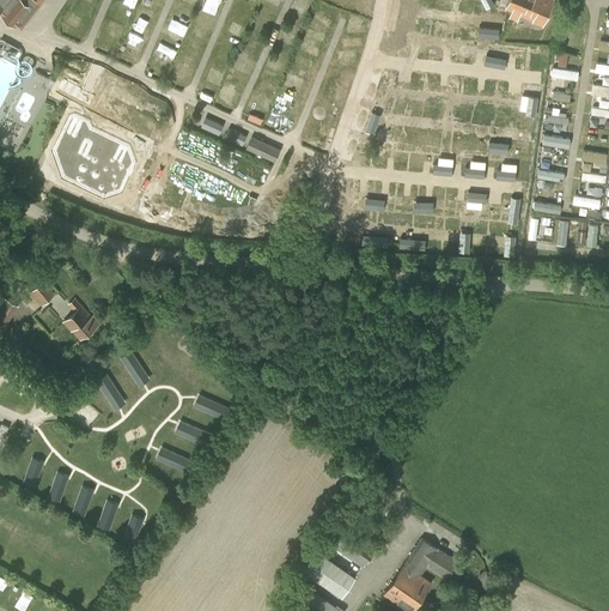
[(0,14),(2,17),(0,19),(11,28),(12,26),(18,31),(38,5),(41,0),(0,0),(0,14)]
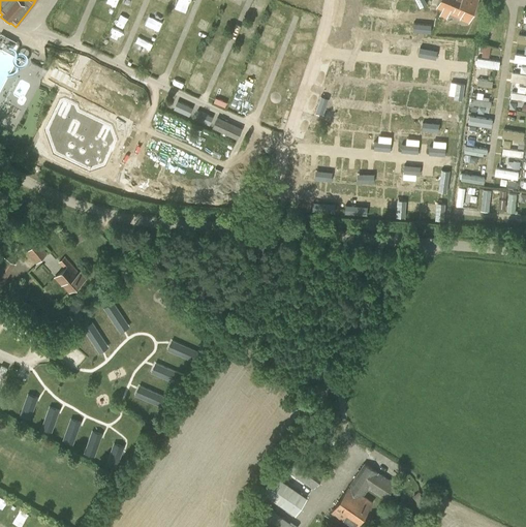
[(239,13),(242,7),(225,0),(222,7),(239,13)]
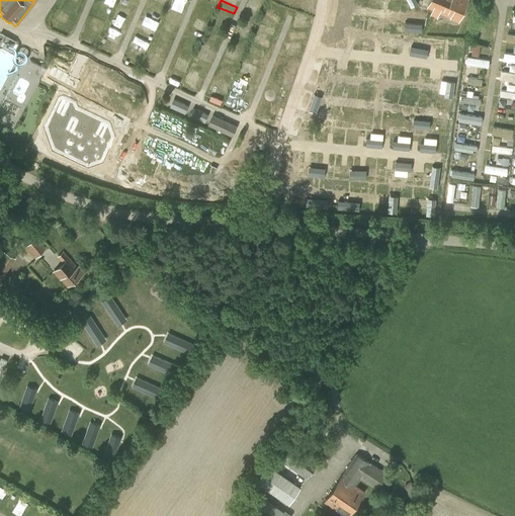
[(350,0),(349,7),(360,9),(361,0),(350,0)]
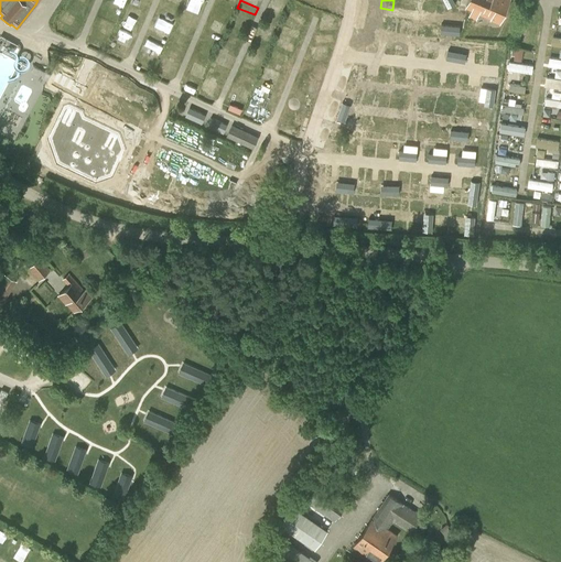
[(414,12),(414,0),(400,0),(401,11),(414,12)]
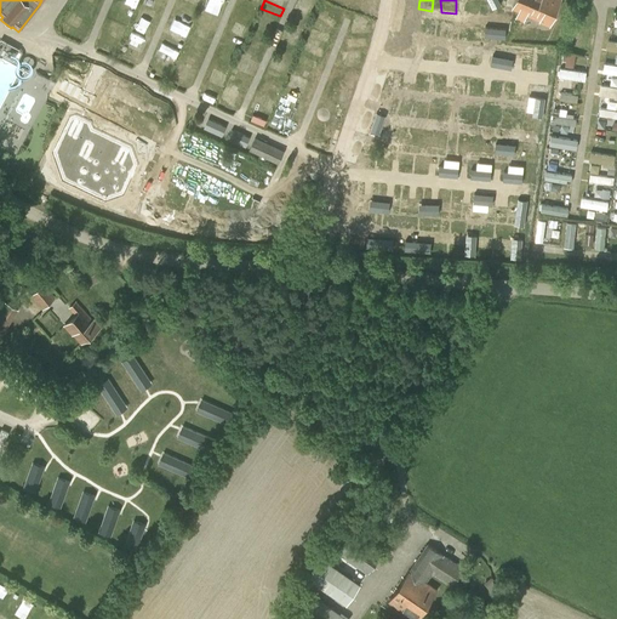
[(468,0),(468,12),(483,12),(483,0),(468,0)]
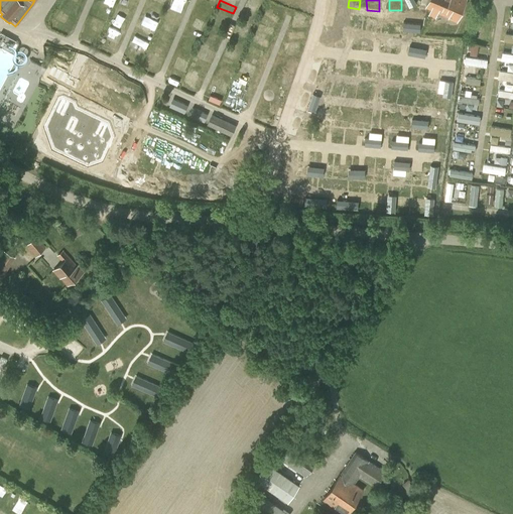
[(434,14),(454,22),(463,0),(426,0),(423,10),(427,12),(425,17),(432,20),(434,14)]
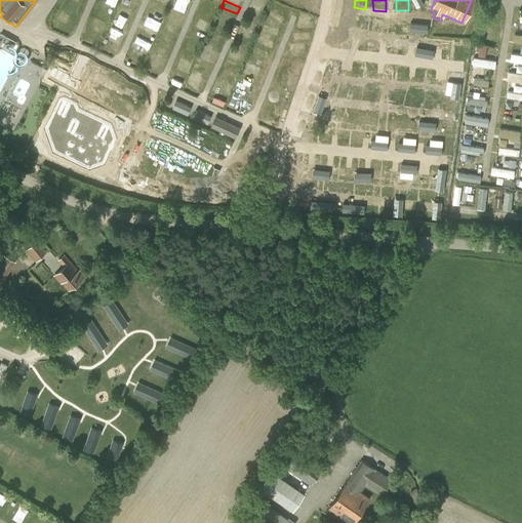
[(102,1),(97,10),(107,15),(112,5),(102,1)]
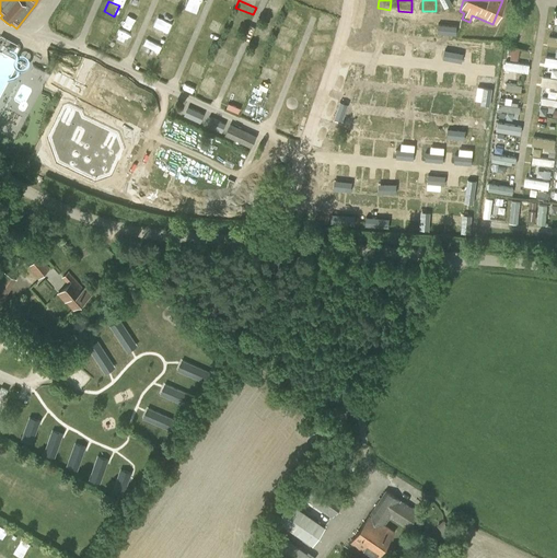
[(210,21),(202,38),(213,43),(221,25),(210,21)]
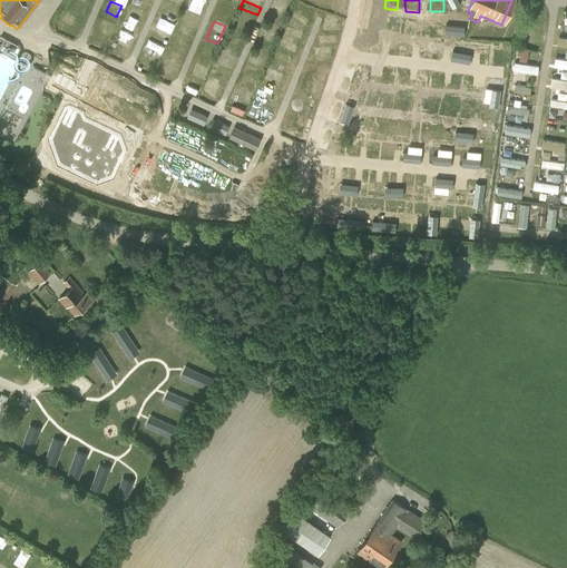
[(283,30),(282,38),(290,40),(291,32),(283,30)]
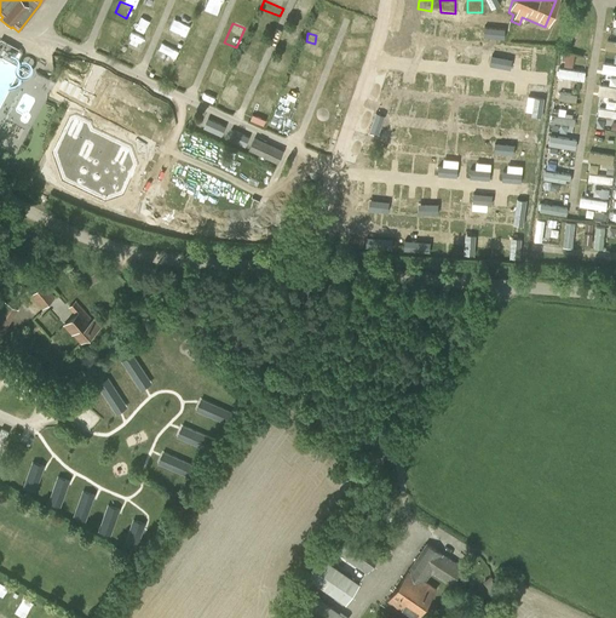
[(349,49),(364,55),(369,40),(353,35),(349,49)]
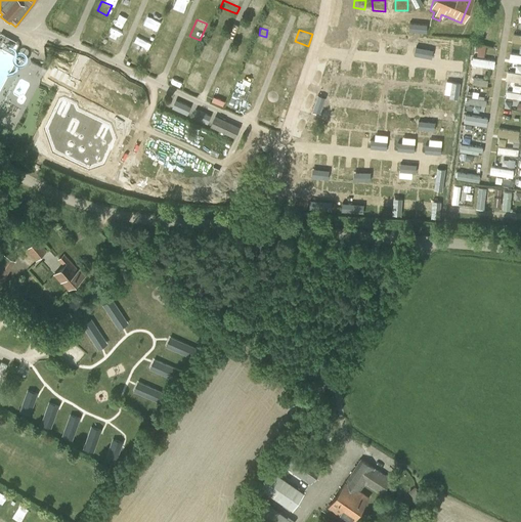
[(520,36),(512,36),(512,44),(520,44),(520,36)]
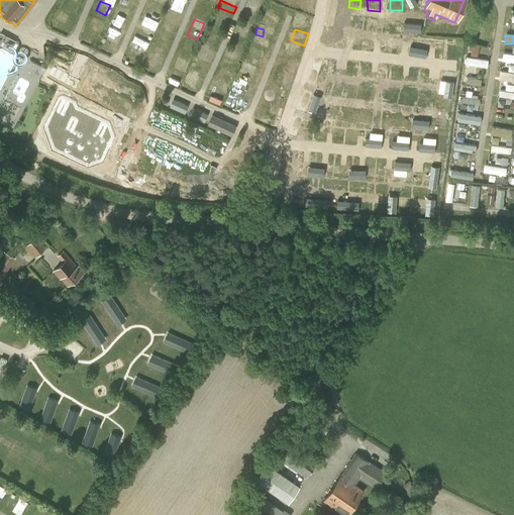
[(0,48),(8,53),(13,42),(0,36),(0,48)]
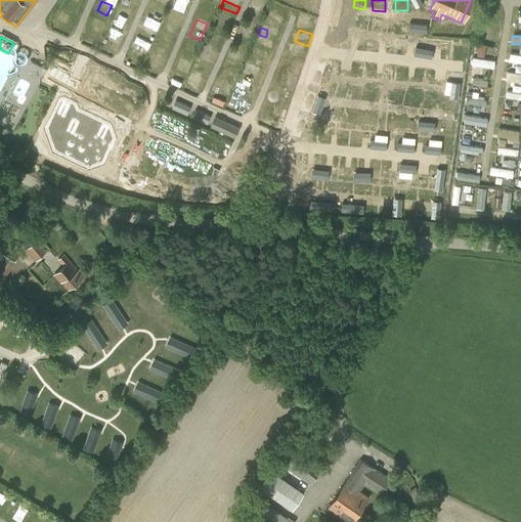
[(274,41),(264,37),(260,47),(269,51),(274,41)]
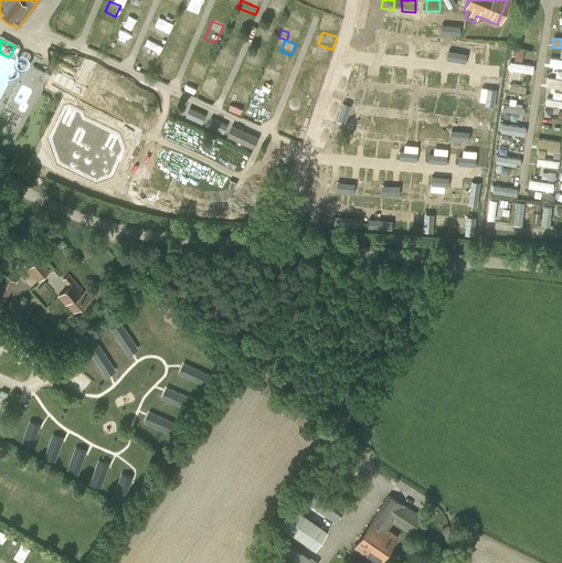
[(352,53),(364,55),(367,44),(354,42),(352,53)]
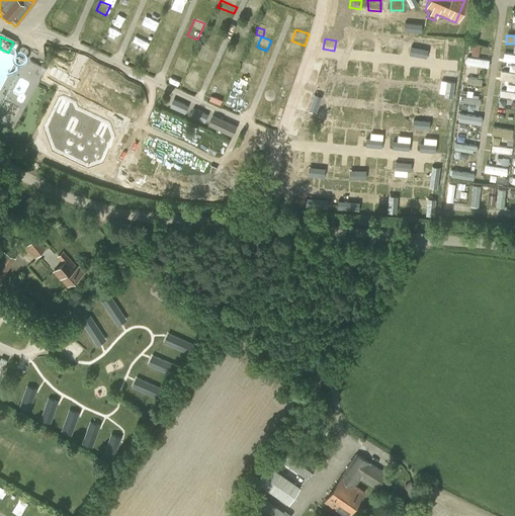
[(201,49),(211,52),(212,46),(203,43),(201,49)]
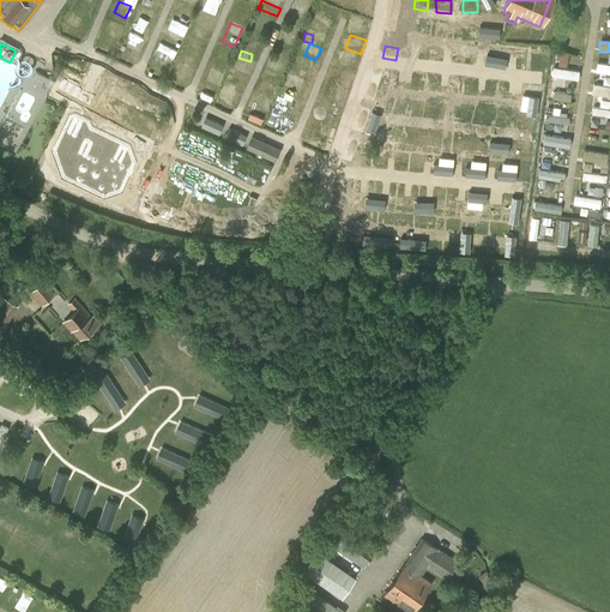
[(566,69),(568,55),(560,54),(556,66),(566,69)]
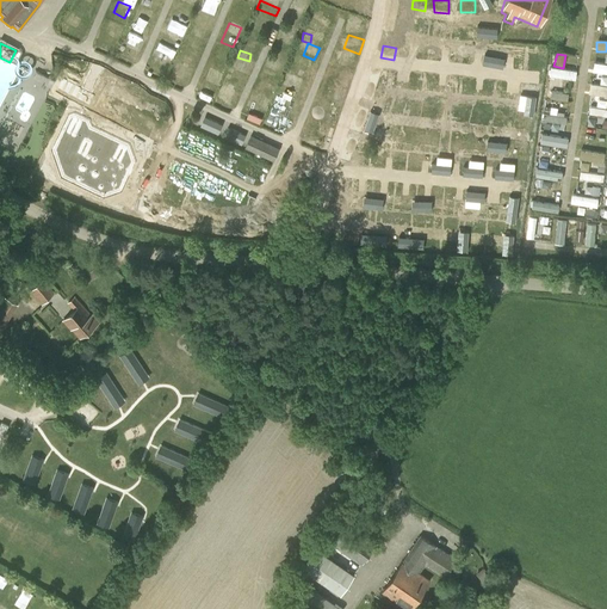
[(472,68),(485,69),(488,56),(475,55),(472,68)]
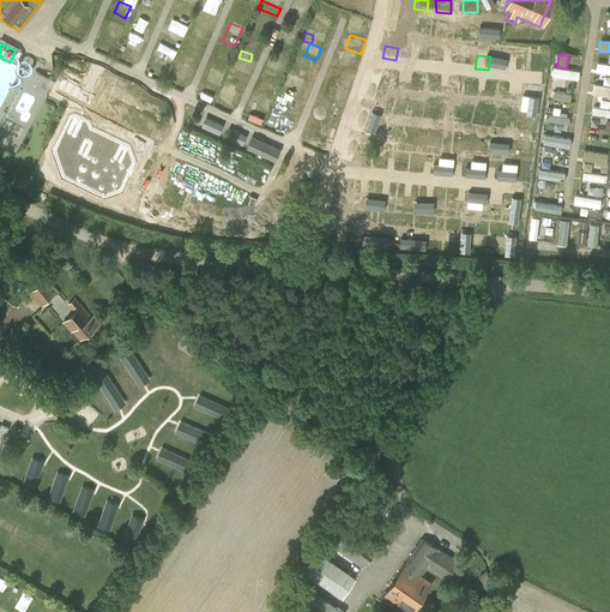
[(235,71),(251,78),(257,66),(240,59),(235,71)]
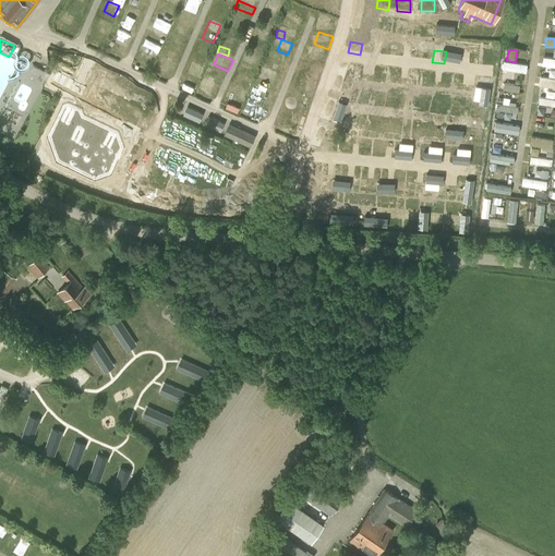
[(323,69),(325,57),(311,53),(308,65),(323,69)]
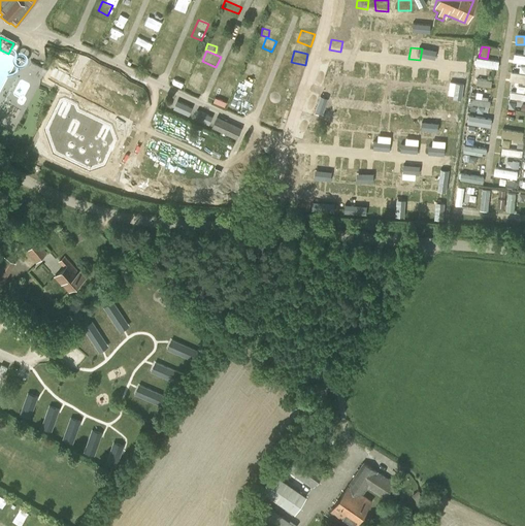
[(457,64),(470,64),(470,52),(457,52),(457,64)]
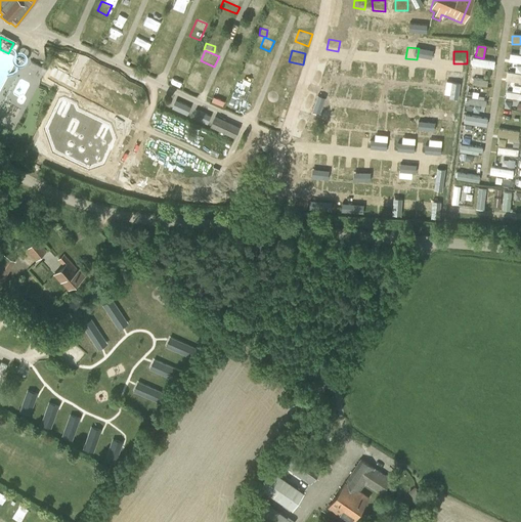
[(263,69),(268,58),(257,52),(252,62),(263,69)]
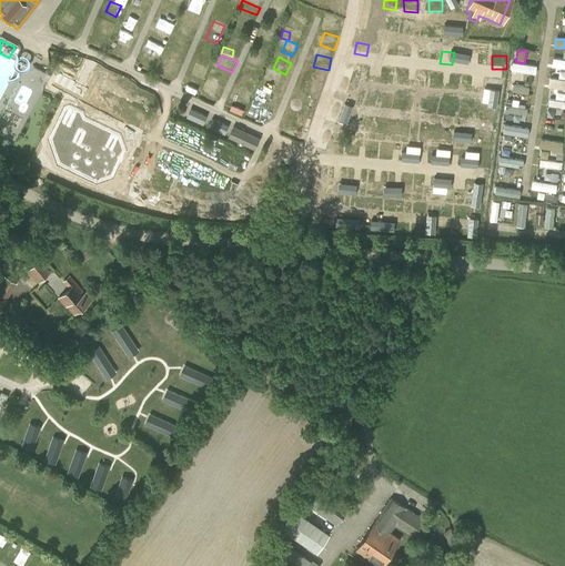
[(564,69),(564,60),(553,59),(552,68),(564,69)]
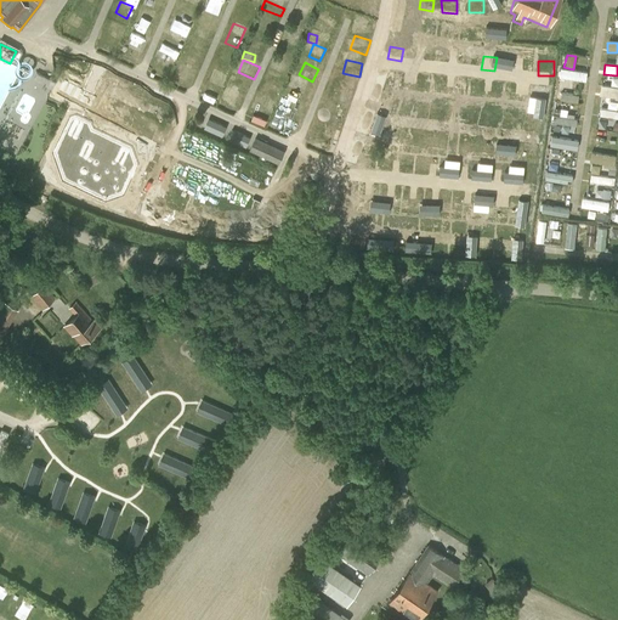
[(209,83),(222,86),(226,74),(213,69),(209,83)]
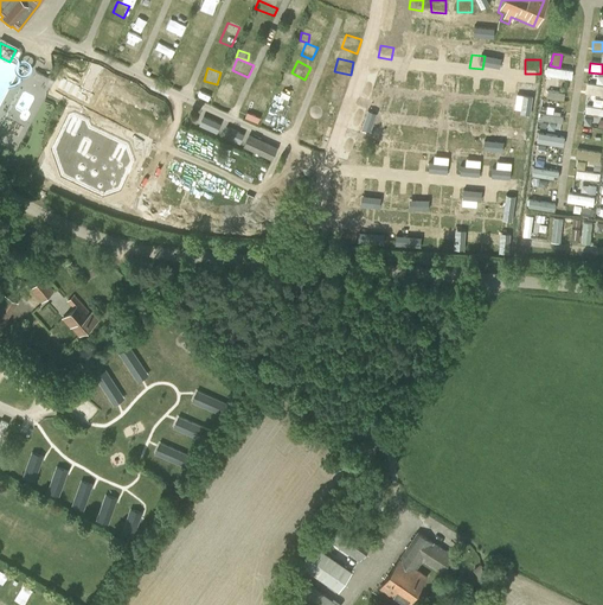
[(547,69),(546,80),(572,80),(572,70),(547,69)]
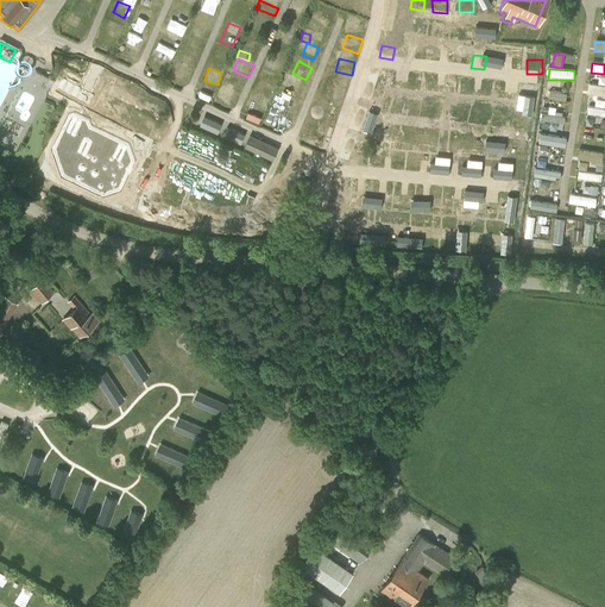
[(297,89),(298,82),(291,80),(292,73),(285,70),(282,82),(285,83),(283,93),(300,97),(301,89),(297,89)]
